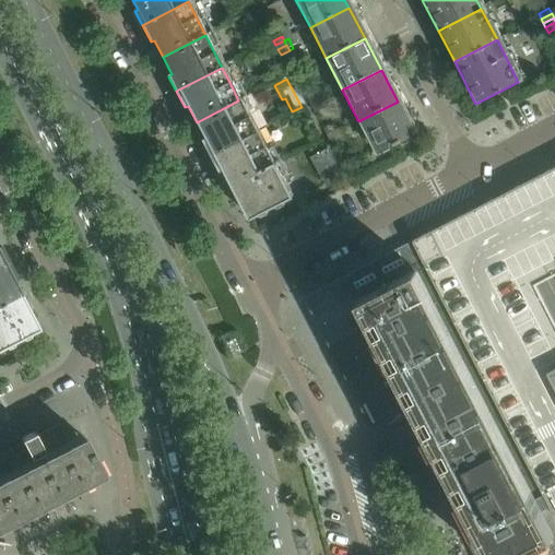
[(313,95),(304,99),(306,104),(315,98),(313,95)]
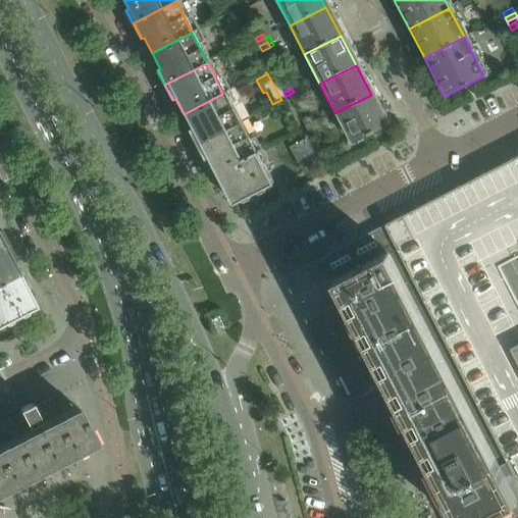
[(294,92),(286,97),(288,101),(296,96),(294,92)]
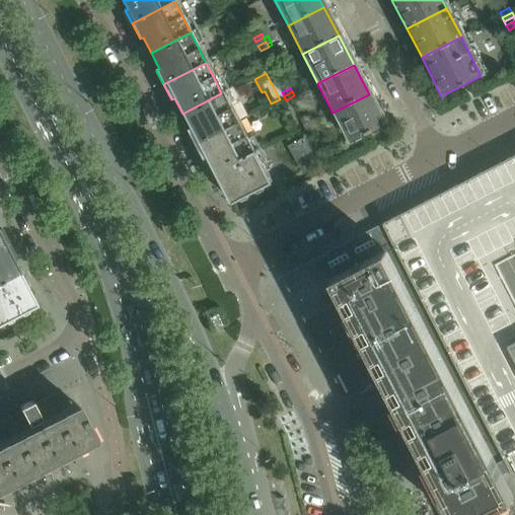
[(236,122),(227,103),(221,93),(182,114),(191,130),(188,132),(194,144),(236,122)]
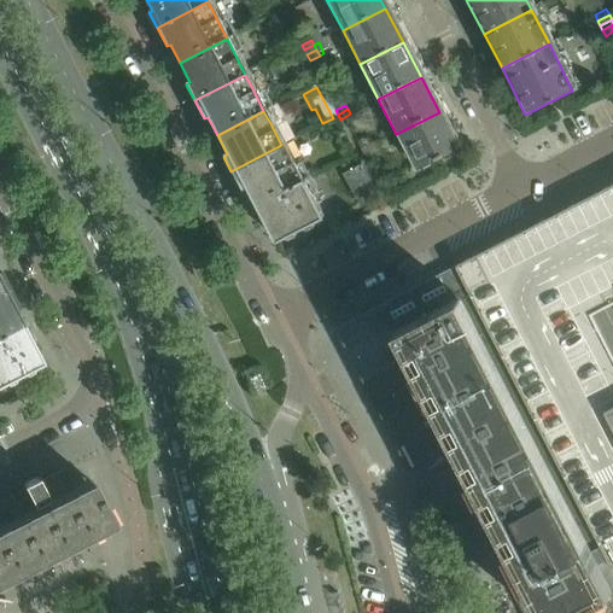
[(360,122),(354,111),(350,114),(352,118),(355,124),(360,122)]
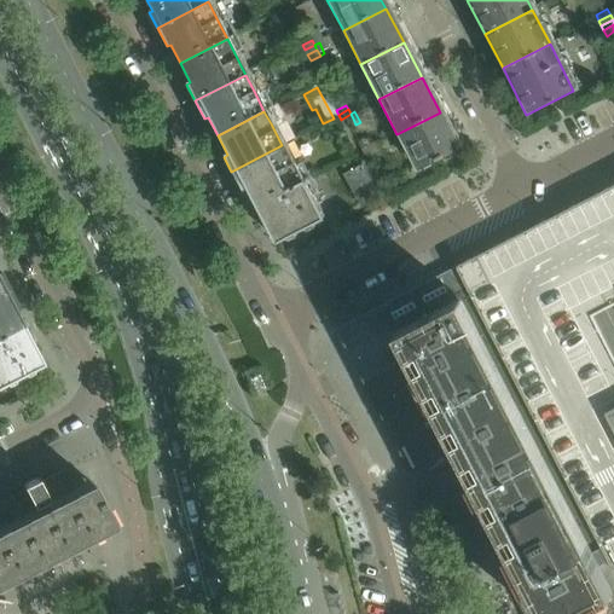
[(440,113),(397,134),(416,172),(459,150),(440,113)]
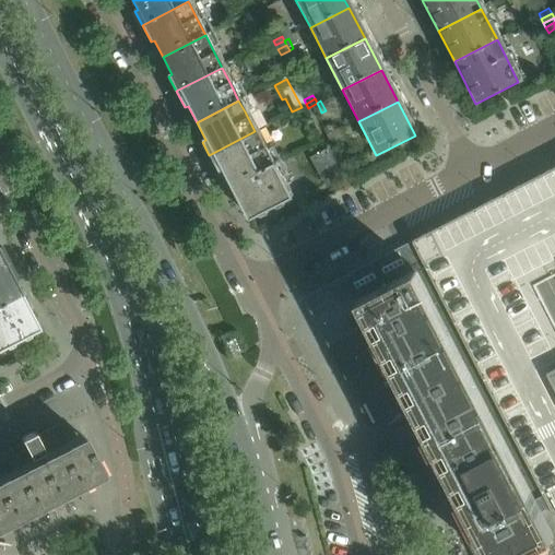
[(317,103),(308,108),(310,113),(319,107),(317,103)]
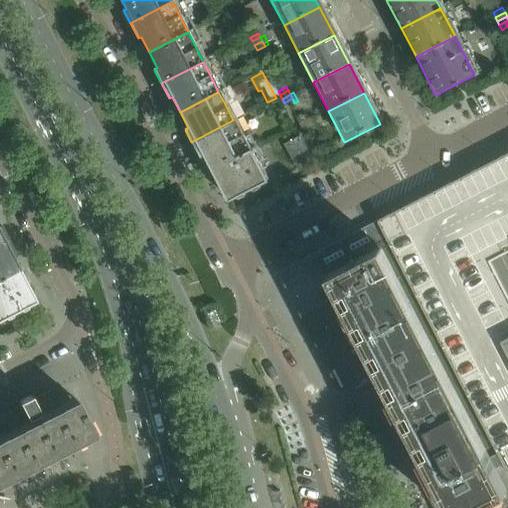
[(292,98),(284,103),(286,107),(294,103),(292,98)]
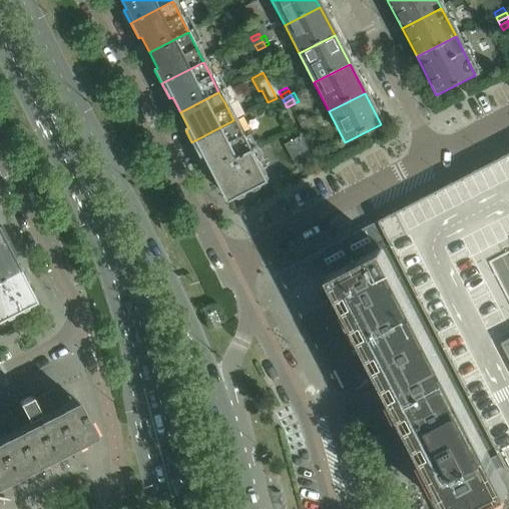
[(248,150),(242,137),(233,120),(191,142),(200,158),(203,157),(210,170),(248,150)]
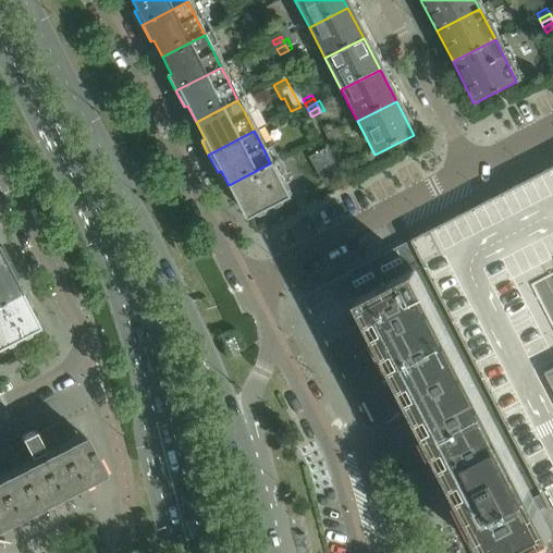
[(340,140),(335,132),(331,134),(333,138),(336,143),(340,140)]
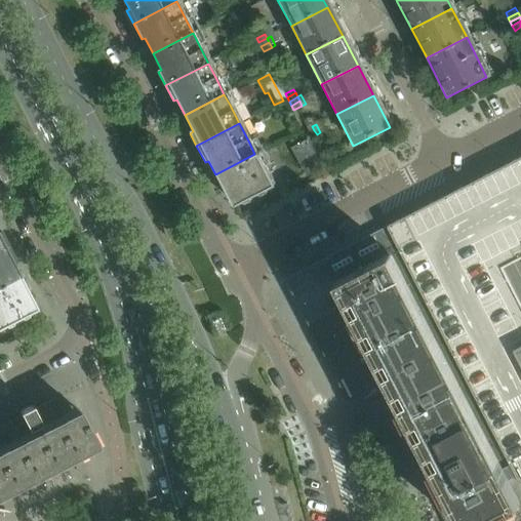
[(314,130),(306,134),(309,138),(317,134),(314,130)]
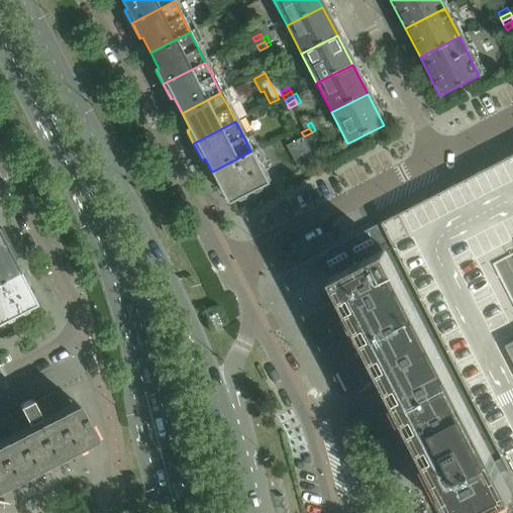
[(301,139),(287,147),(297,167),(311,159),(301,139)]
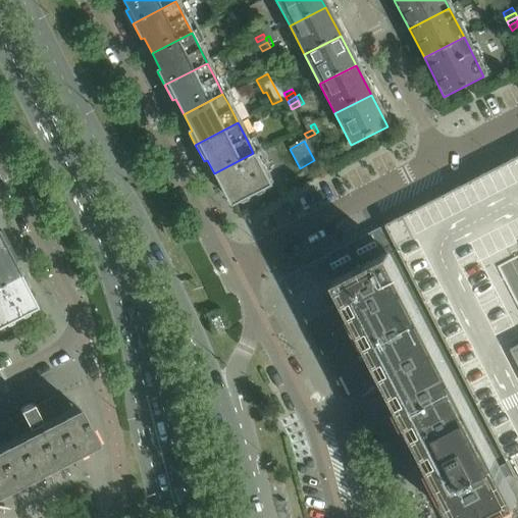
[(270,187),(260,165),(253,153),(214,173),(230,207),(238,203),(242,205),(247,202),(248,198),(254,195),(257,197),(263,194),(263,190),(270,187)]
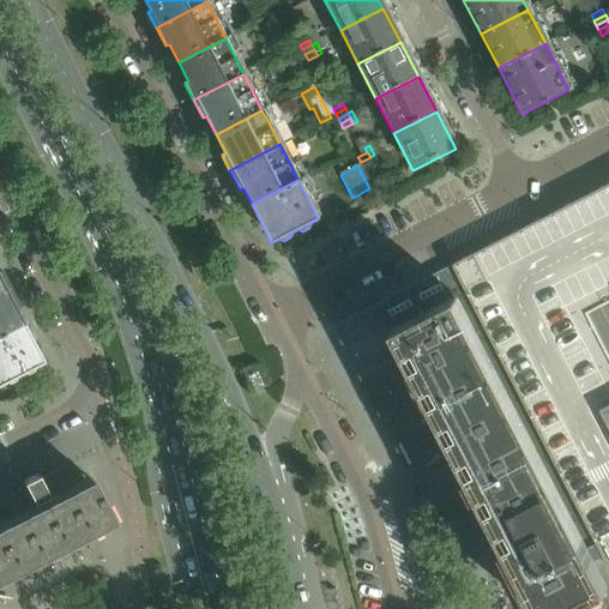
[(458,265),(452,269),(607,570),(608,568),(608,187),(600,192),(600,191),(595,193),(596,194),(566,210),(565,209),(561,210),(572,231),(547,245),(536,224),(531,225),(532,227),(502,242),(501,241),(498,243),(498,245),(462,264),(462,263),(457,264),(458,265)]
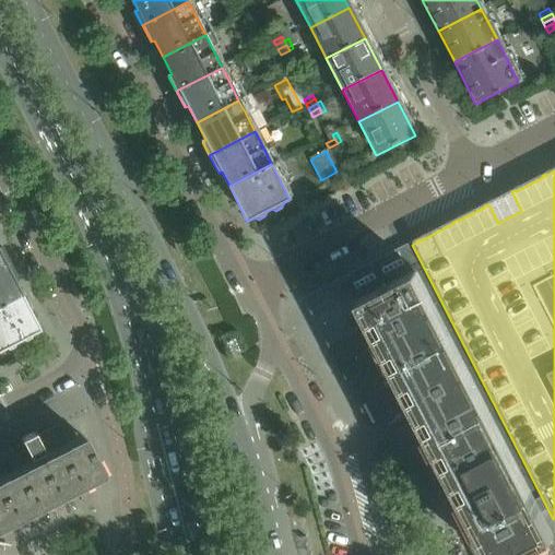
[(345,192),(339,180),(327,186),(333,198),(345,192)]
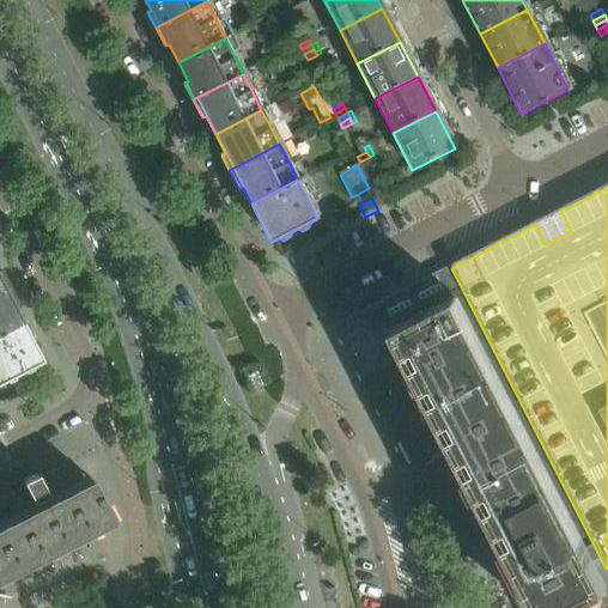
[(411,289),(327,332),(356,385),(357,384),(356,383),(362,380),(396,447),(394,448),(406,468),(408,467),(406,462),(444,443),(462,479),(480,514),(499,552),(508,547),(526,581),(524,582),(537,607),(565,607),(607,585),(607,573),(606,569),(451,268),(449,268),(449,269),(432,278),(411,289)]
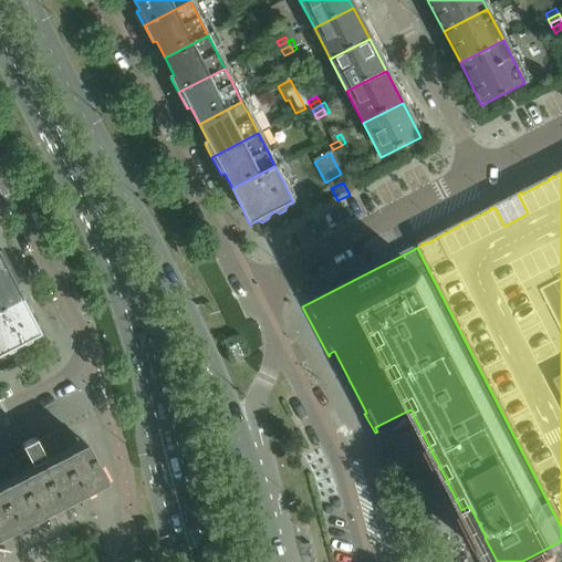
[(0,309),(17,301),(0,270),(0,309)]
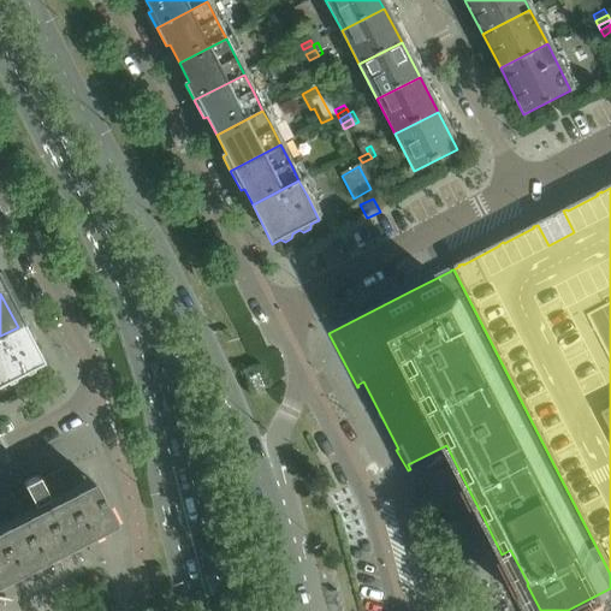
[(18,327),(0,336),(0,386),(3,387),(10,384),(10,379),(17,375),(21,378),(28,374),(29,369),(37,365),(18,327)]
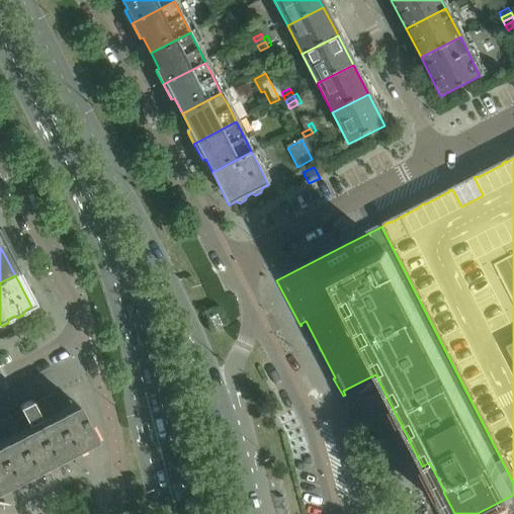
[(209,334),(211,333),(220,329),(212,316),(203,321),(209,334)]
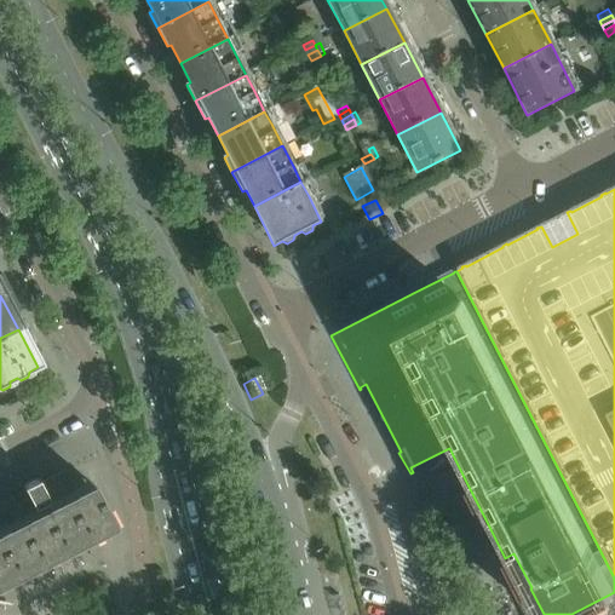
[(0,587),(87,544),(110,532),(88,489),(87,490),(84,484),(63,494),(55,478),(36,488),(34,483),(18,492),(21,496),(0,506),(0,587)]
